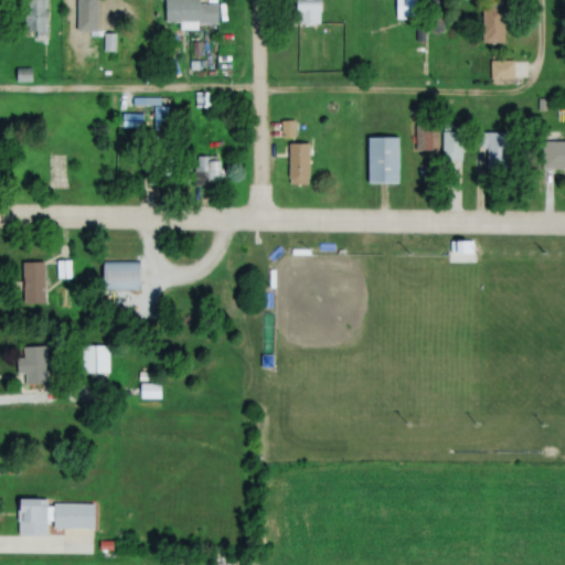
[(48,34),(48,0),(27,0),(27,34),(48,34)]
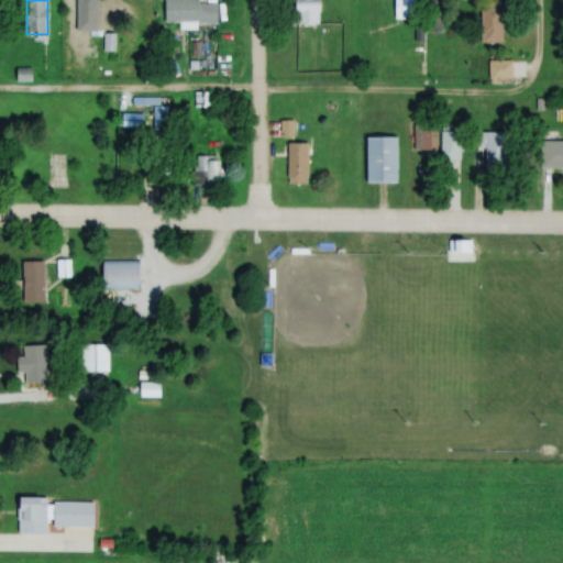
[(75,0),(76,33),(97,33),(96,0),(75,0)]
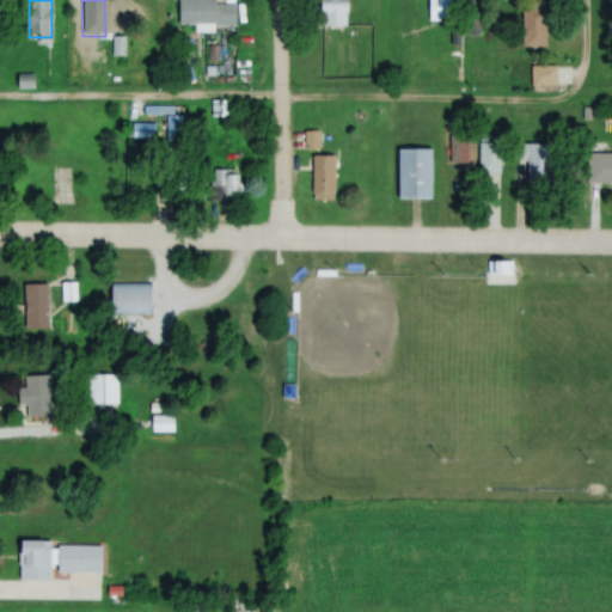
[(173,0),(175,24),(234,24),(234,0),(173,0)]
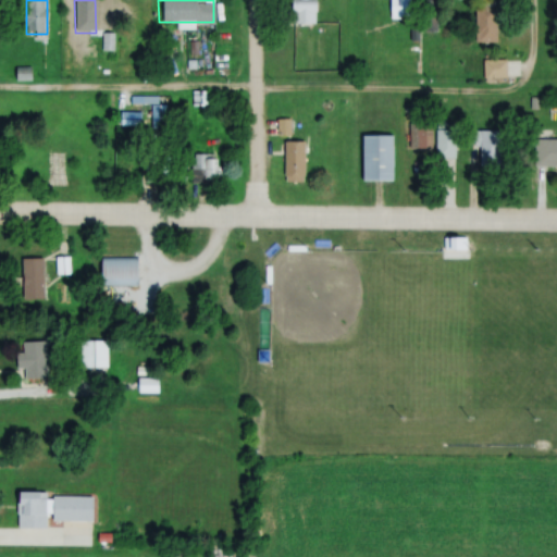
[(316,24),(316,0),(292,0),(292,24),(316,24)]
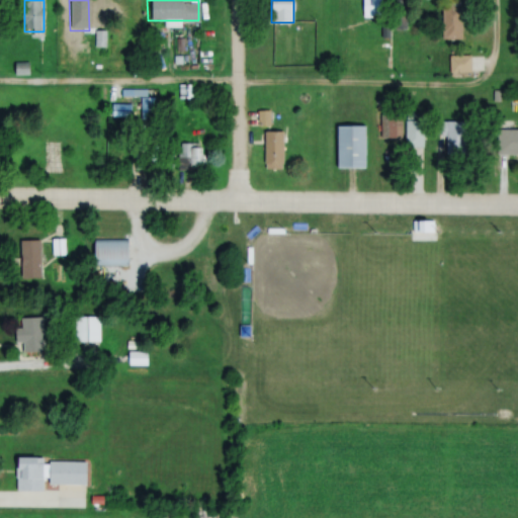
[(362,0),(362,17),(380,18),(380,0),(362,0)]
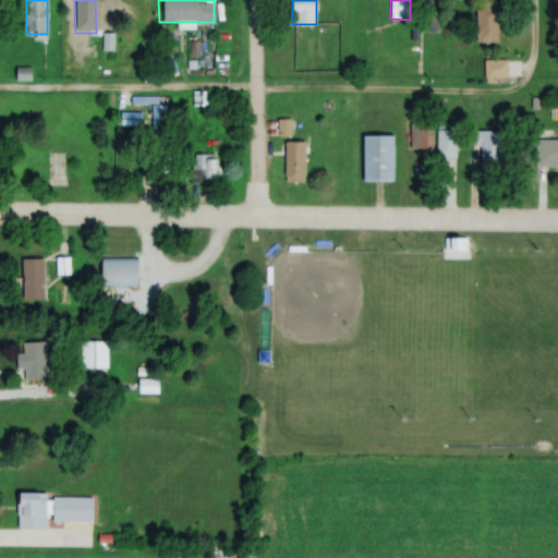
[(498,44),(498,8),(476,8),(476,44),(498,44)]
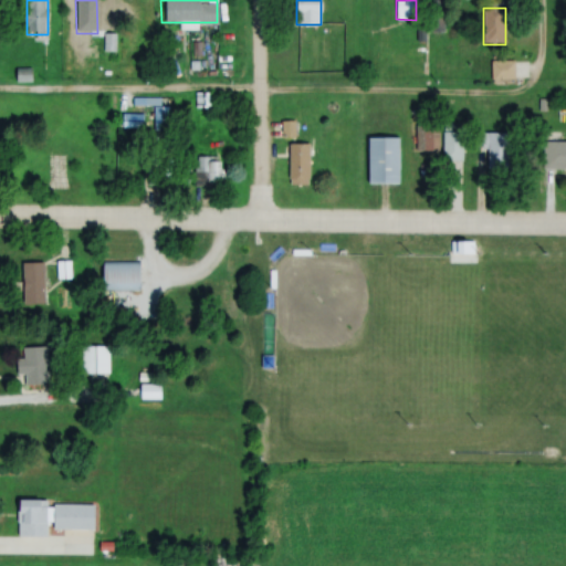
[(491,62),(491,81),(512,81),(512,62),(491,62)]
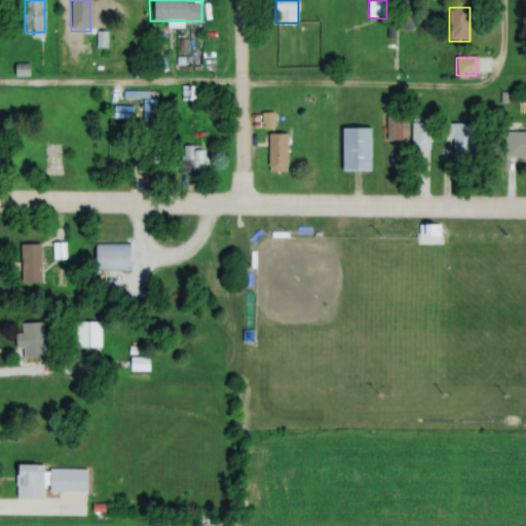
[(385,111),(385,140),(405,140),(405,111),(385,111)]
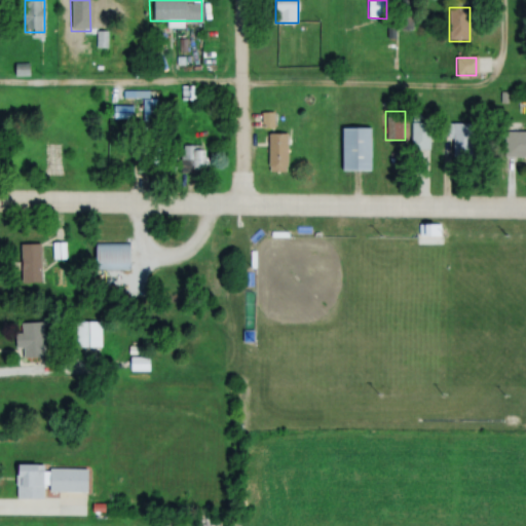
[(411,121),(411,141),(430,141),(430,121),(411,121)]
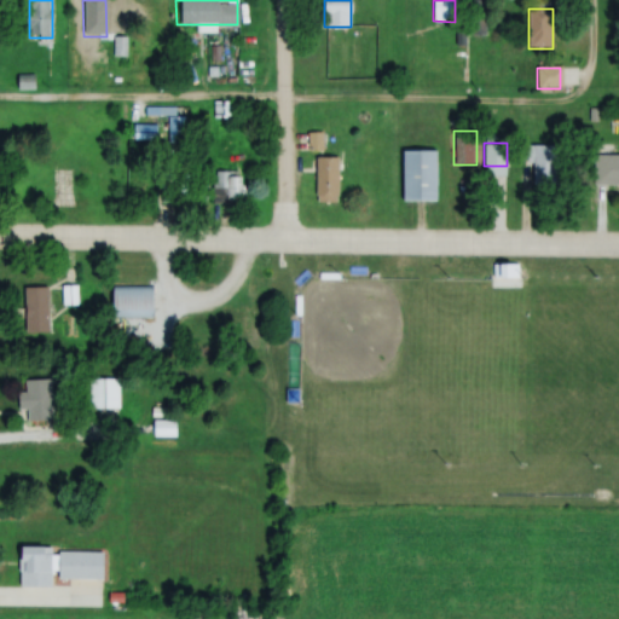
[(532,185),(556,185),(556,144),(532,144),(532,185)]
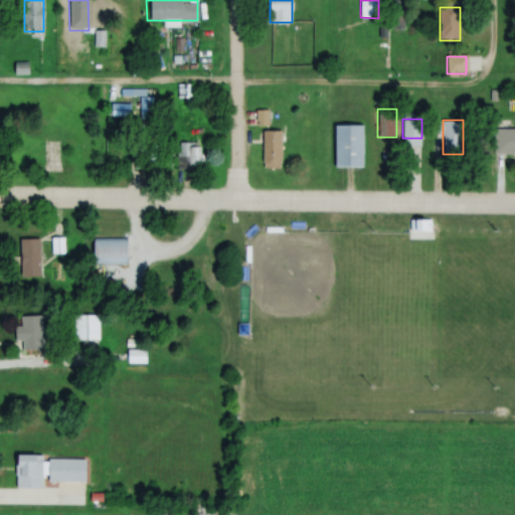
[(363,167),(363,125),(335,125),(335,167),(363,167)]
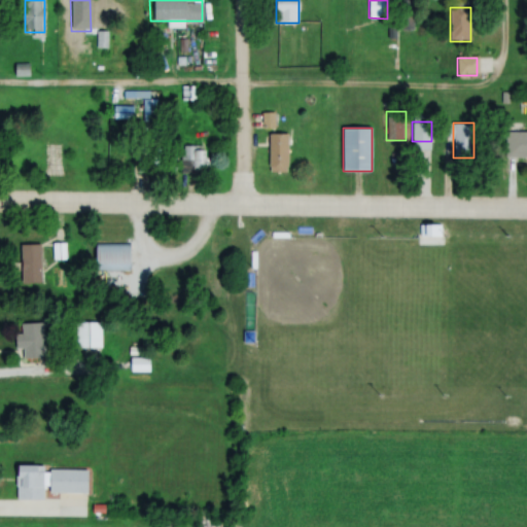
[(526,131),(505,131),(505,157),(526,156),(526,131)]
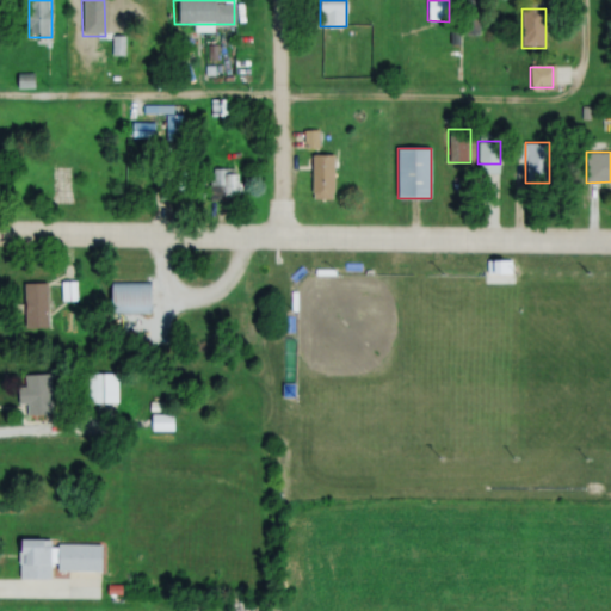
[(310,154),(310,198),(332,198),(332,154),(310,154)]
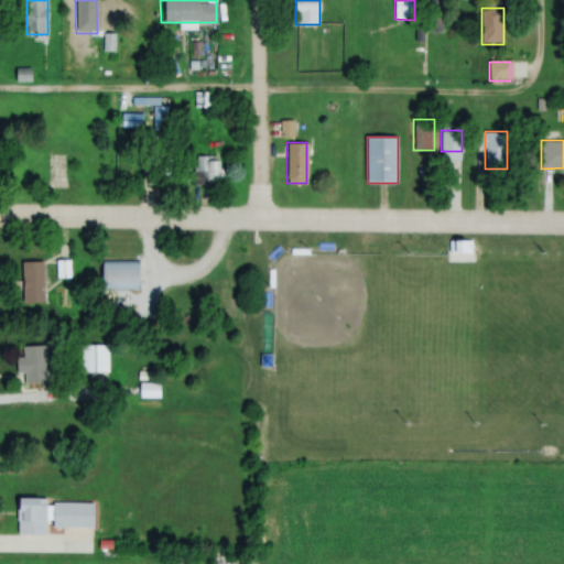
[(194,185),(216,185),(216,154),(194,154),(194,185)]
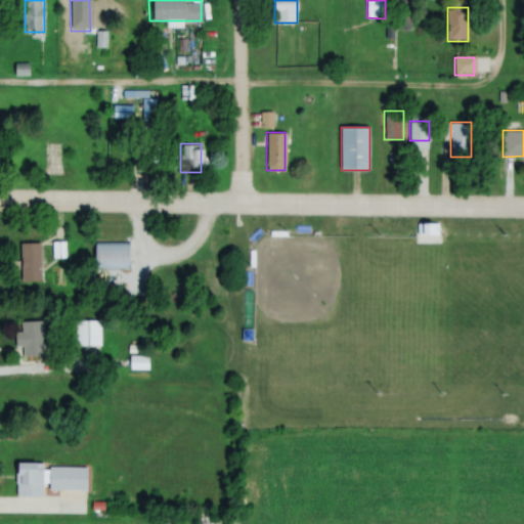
[(128,239),(94,239),(94,267),(128,267),(128,239)]
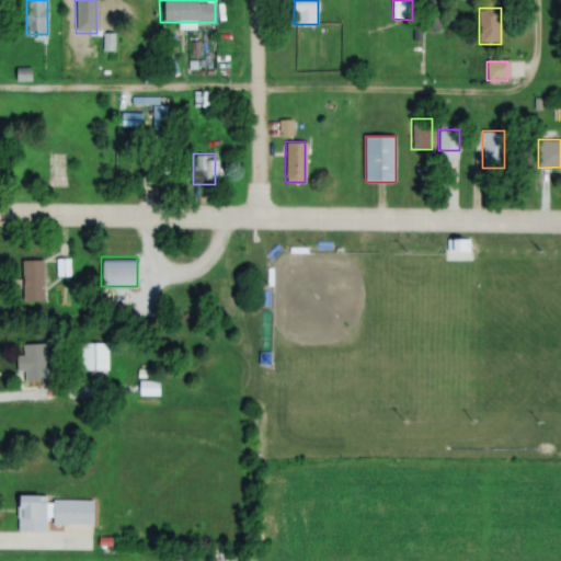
[(22,260),(22,300),(43,300),(43,260),(22,260)]
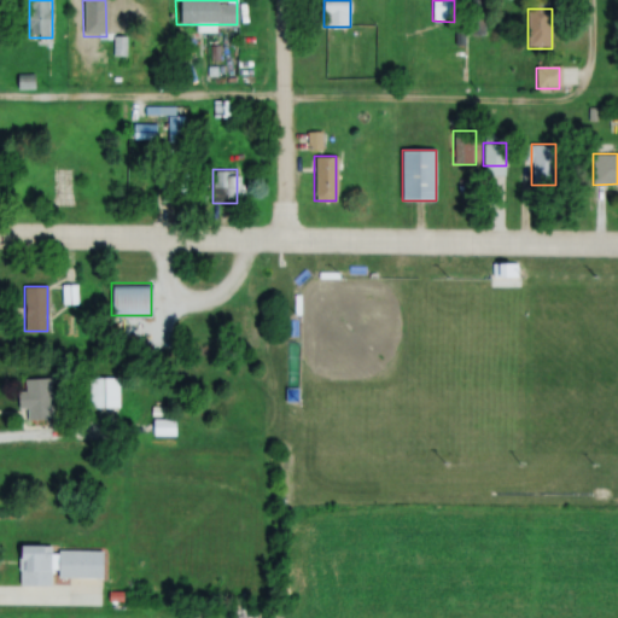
[(117,377),(87,377),(87,408),(117,408),(117,377)]
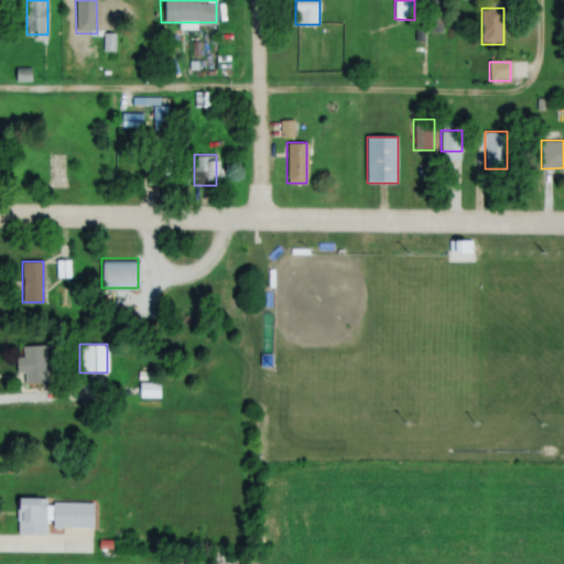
[(15,373),(23,373),(23,382),(46,382),(46,345),(22,345),(22,356),(15,356),(15,373)]
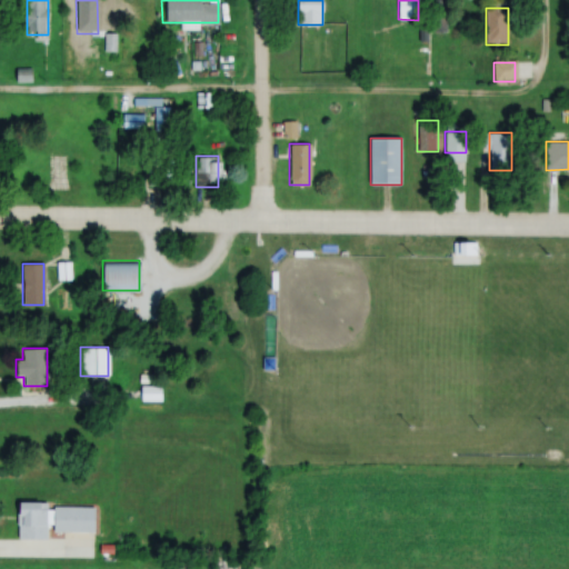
[(139,401),(160,401),(160,385),(139,385),(139,401)]
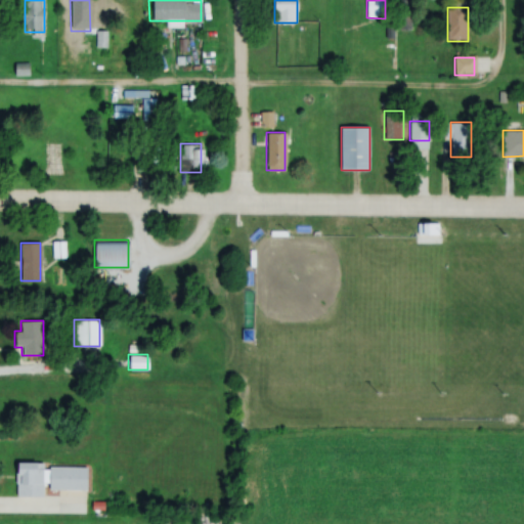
[(17,494),(44,494),(44,462),(17,462),(17,494)]
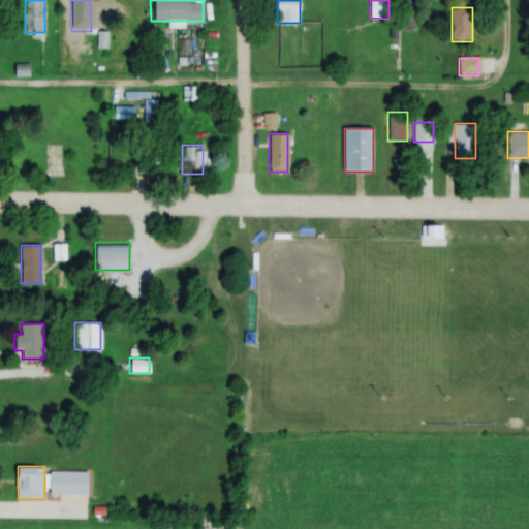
[(89,470),(50,470),(50,495),(89,495),(89,470)]
